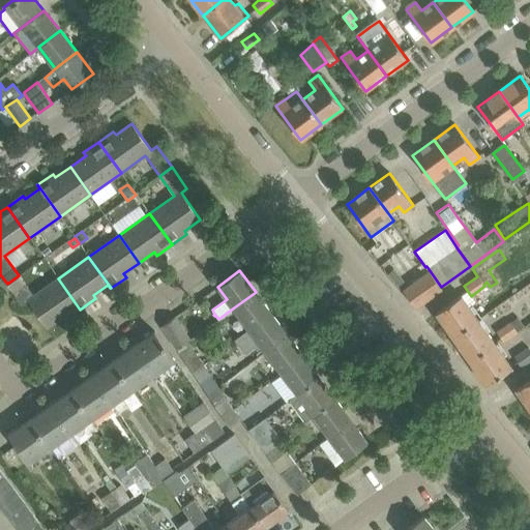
[(402,292),(403,291),(415,307),(441,289),(429,272),(408,288),(393,270),(386,274),(402,292)]
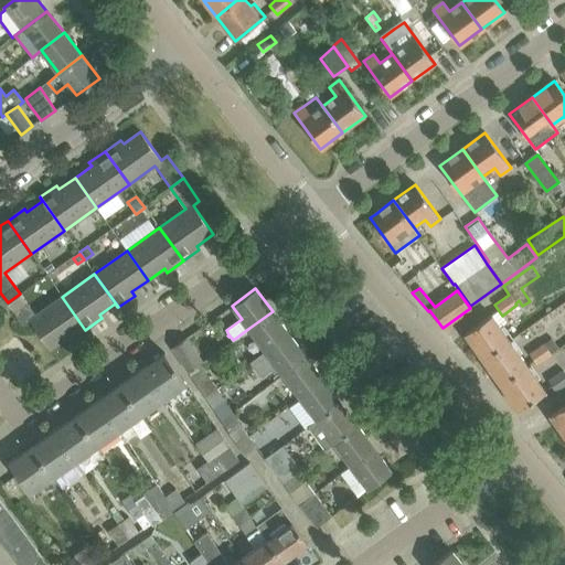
[(20,294),(8,302),(23,326),(30,321),(50,350),(67,338),(70,341),(85,330),(62,297),(35,315),(20,294)]
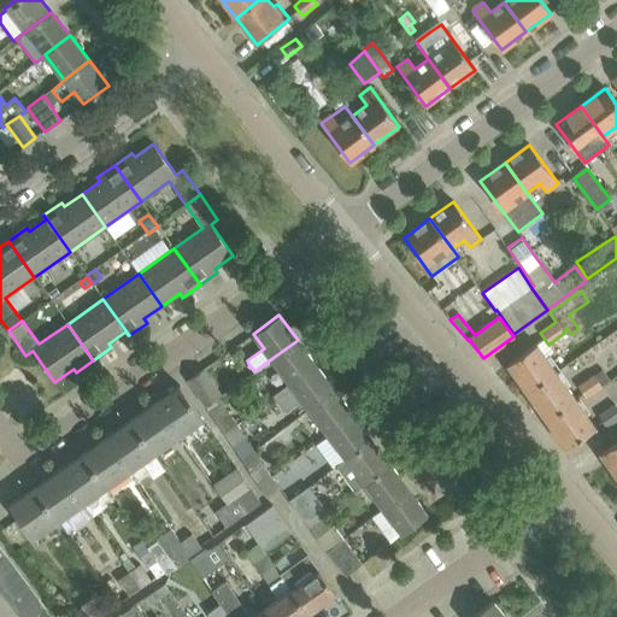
[(298,340),(272,358),(291,383),(316,365),(298,340)]
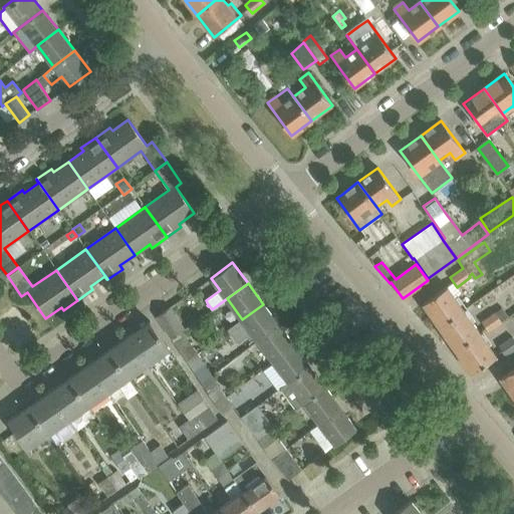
[(423,303),(439,326),(463,310),(447,286),(423,303)]
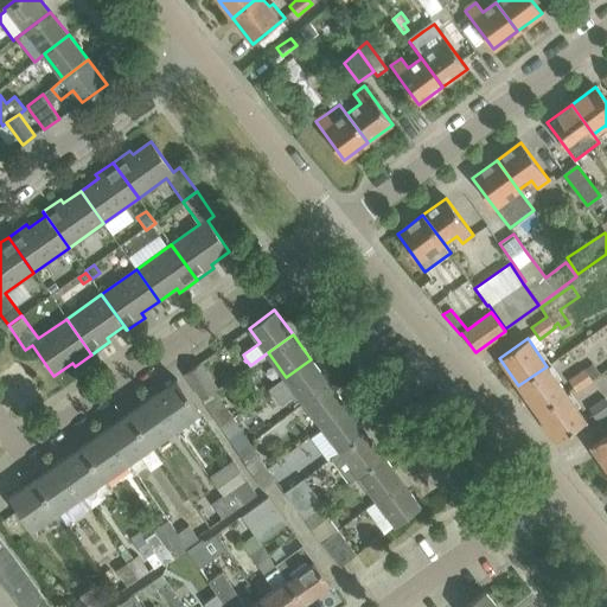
[(286,377),(269,390),(280,406),(291,397),(294,402),(300,397),(305,402),(330,383),(311,359),(286,377)]
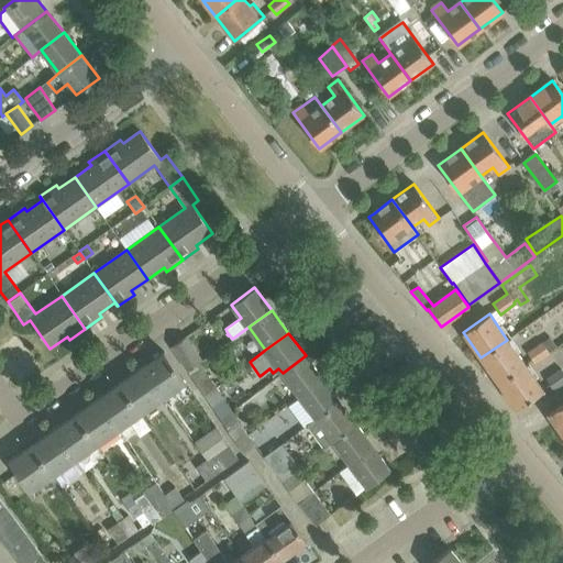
[(186,337),(172,346),(188,371),(199,363),(202,361),(186,337)]
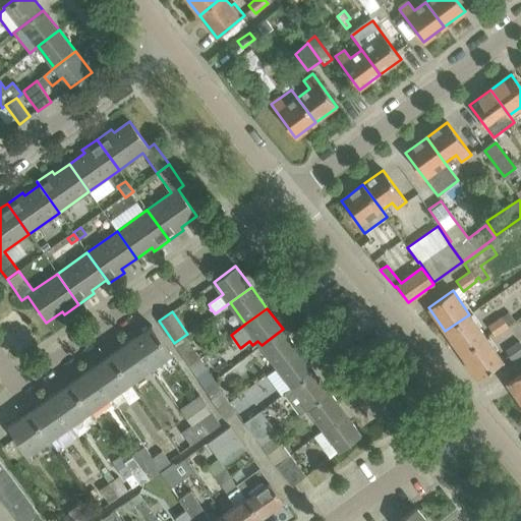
[(515,322),(513,319),(508,312),(502,316),(501,316),(487,326),(493,333),(495,336),(515,322)]
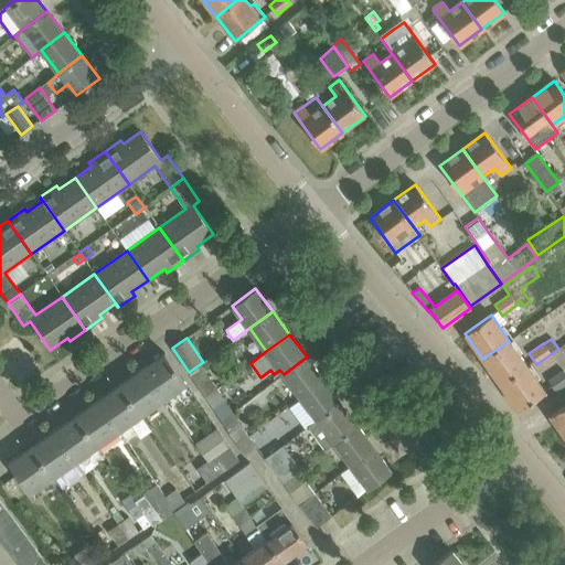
[(509,341),(482,359),(501,384),(526,366),(509,341)]
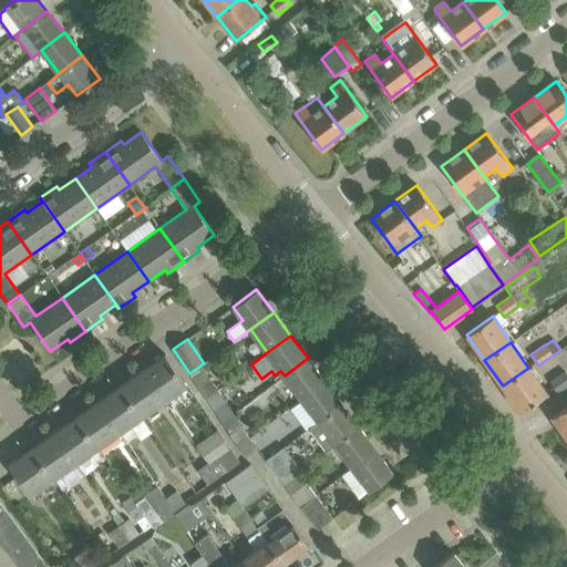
[(165,354),(143,370),(164,401),(187,385),(165,354)]
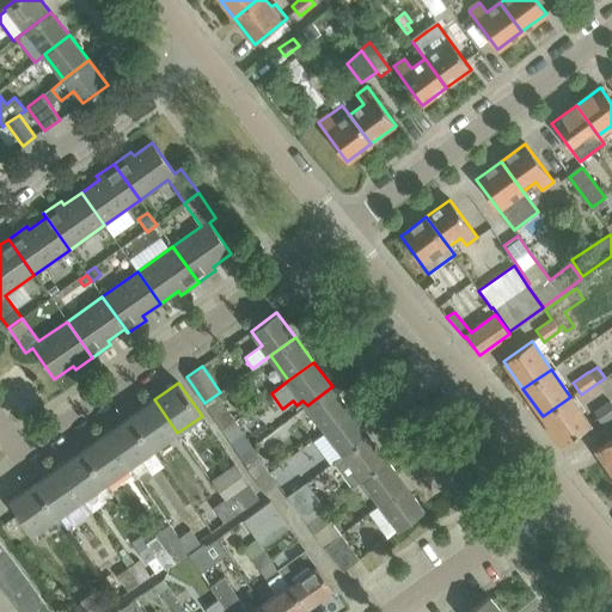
[(332,386),(307,405),(325,430),(350,411),(332,386)]
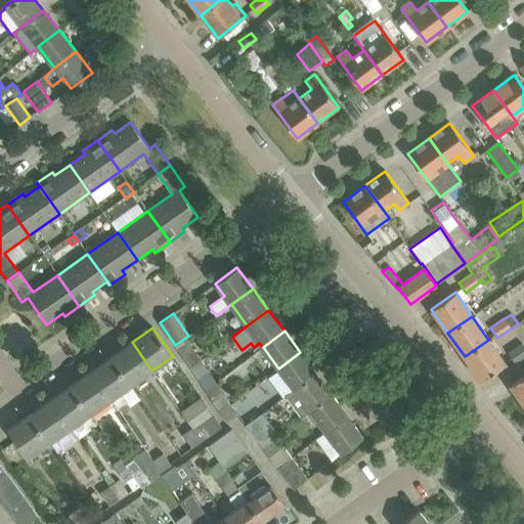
[(185,338),(175,345),(189,366),(200,359),(185,338)]
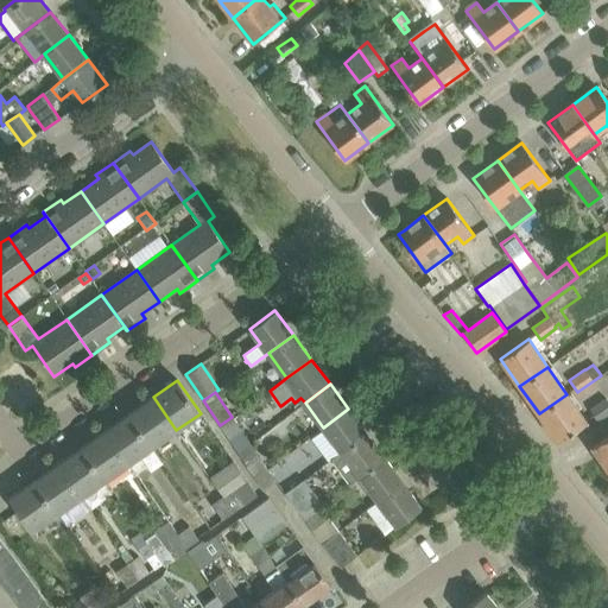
[(567,394),(539,413),(558,442),(587,422),(567,394)]
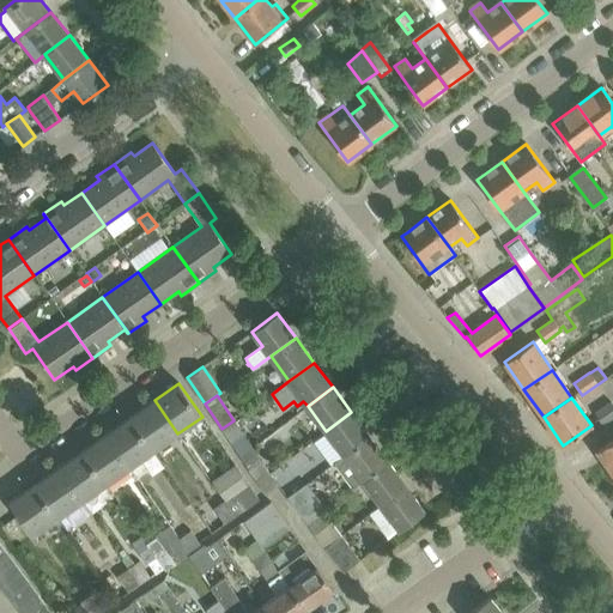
[(155,400),(131,417),(153,450),(177,434),(155,400)]
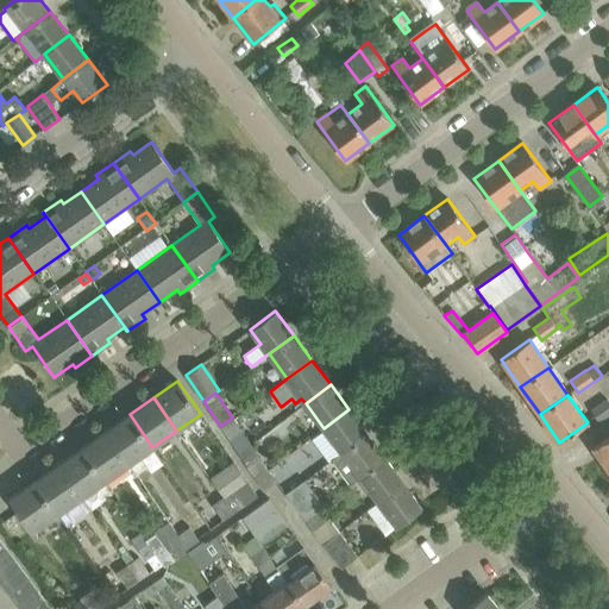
[(608,413),(608,403),(607,400),(591,410),(598,421),(608,413)]
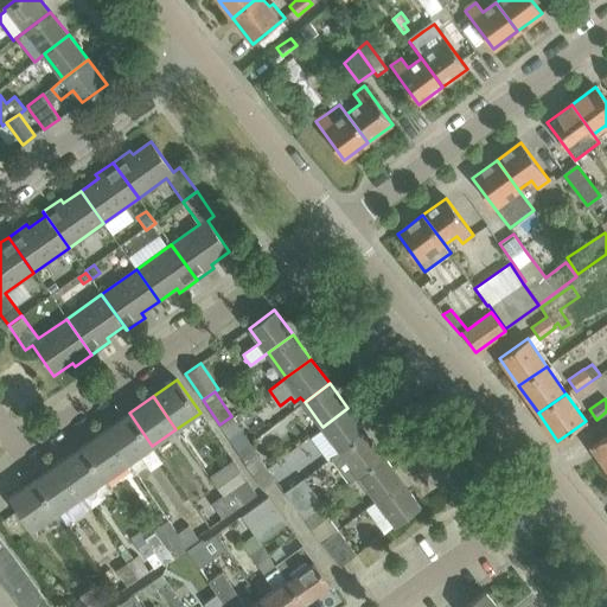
[(323,427),(340,451),(342,452),(366,433),(347,408),(323,427)]
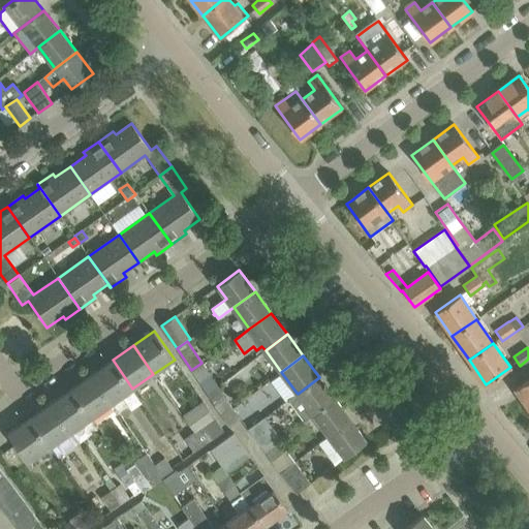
[(113,360),(92,374),(112,403),(132,389),(113,360)]
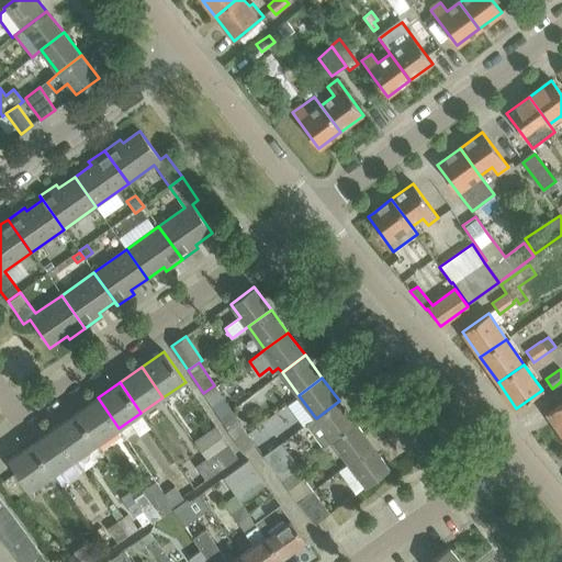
[(214,385),(203,393),(220,416),(229,408),(214,385)]
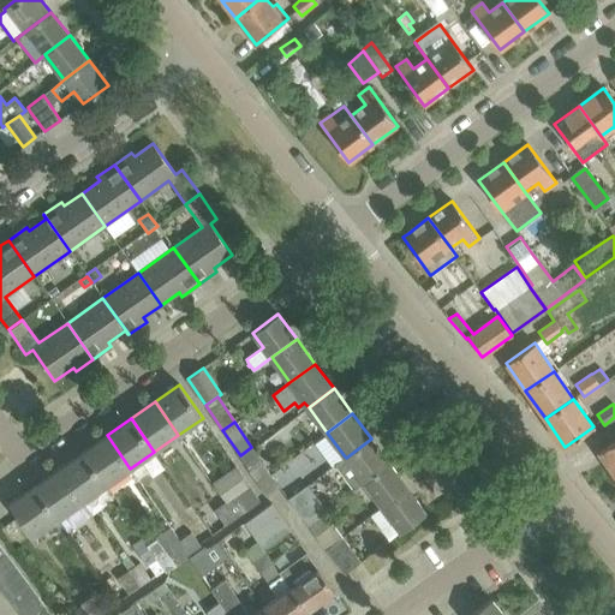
[(613,442),(598,452),(614,475),(614,433),(609,437),(613,442)]
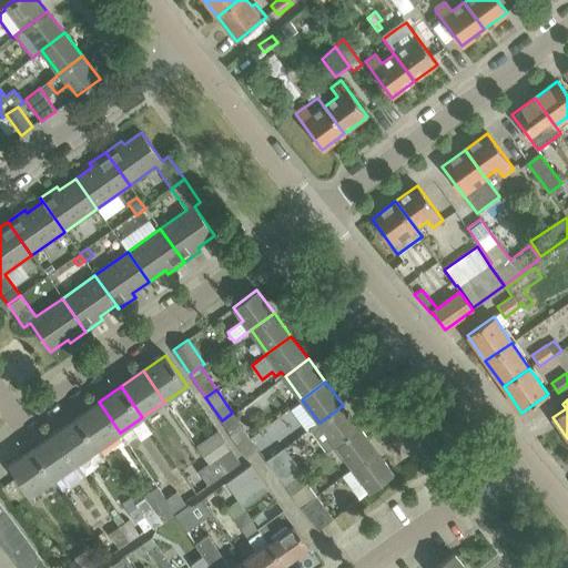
[(99,402),(75,418),(98,448),(120,433),(99,402)]
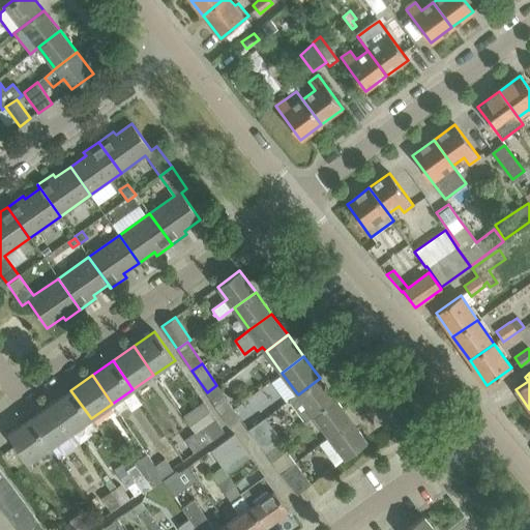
[(298,394),(297,393),(289,400),(304,421),(313,415),(314,416),(335,400),(320,378),(298,394)]
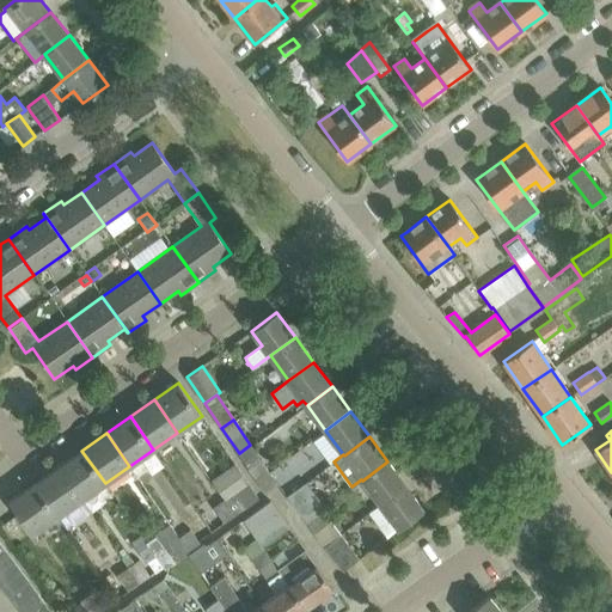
[(250,445),(239,453),(256,478),(268,471),(250,445)]
